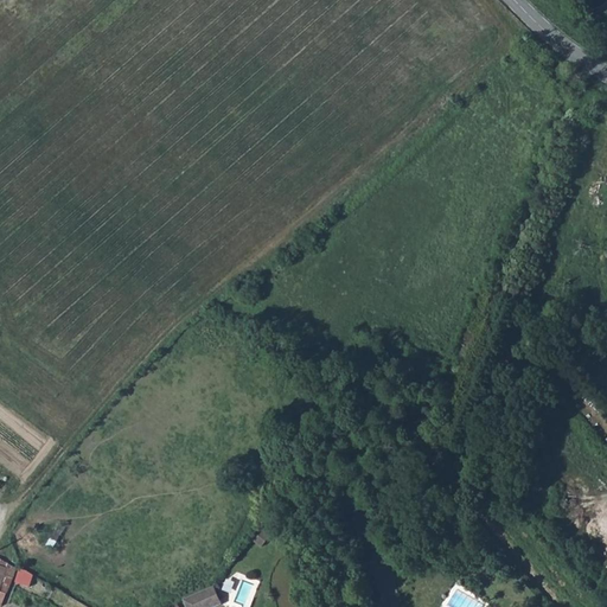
[(261,530),(253,541),(261,548),(269,537),(261,530)]
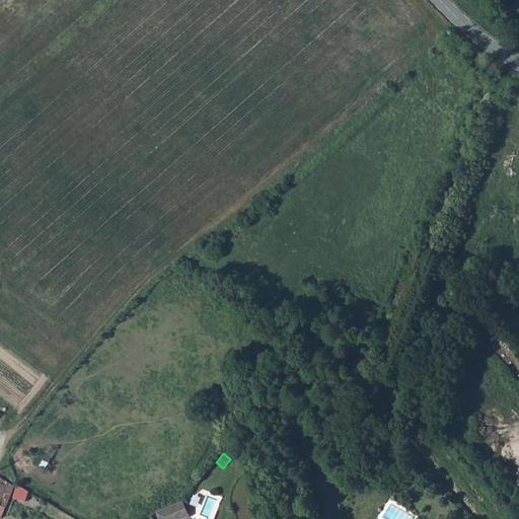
[(0,477),(0,505),(5,507),(14,486),(0,477)]
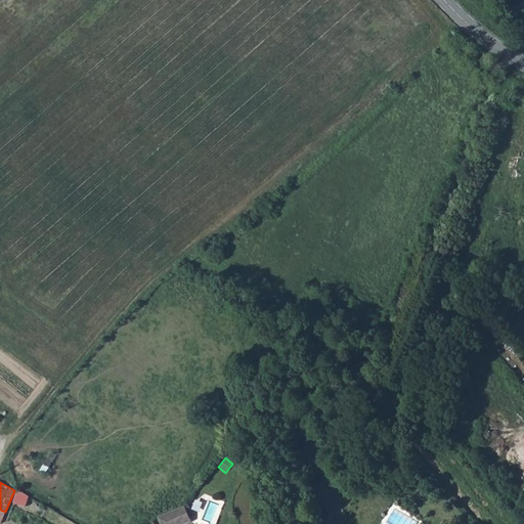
[(17,489),(13,503),(19,505),(23,492),(17,489)]
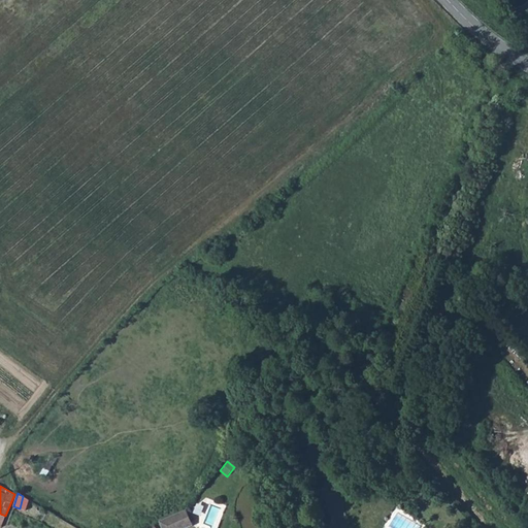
[(23,496),(20,508),(26,510),(29,499),(23,496)]
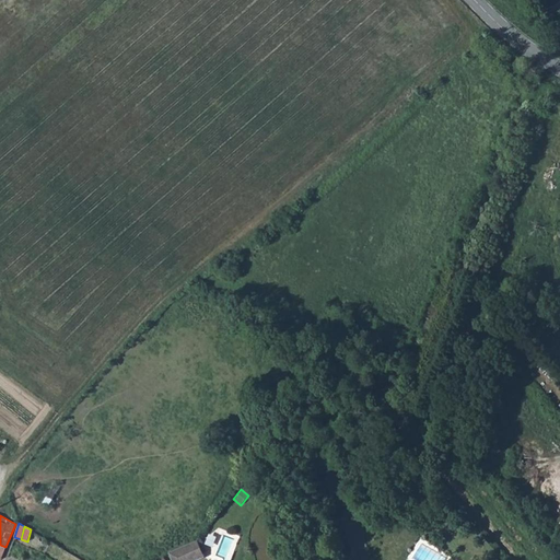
[(198,540),(168,553),(171,559),(198,559),(205,557),(201,548),(205,547),(202,540),(198,541),(198,540)]
